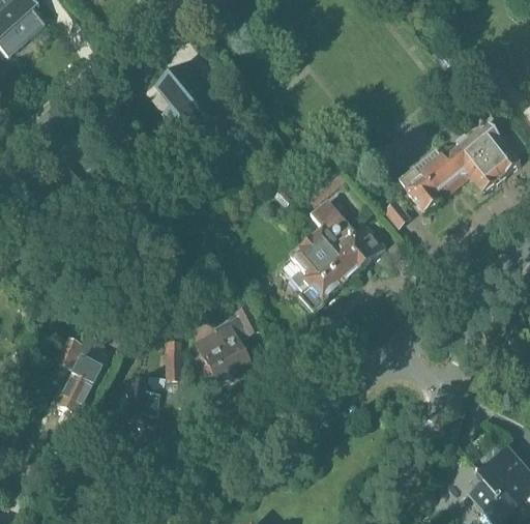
[(0,0),(0,45),(9,56),(46,24),(34,10),(40,6),(35,0),(0,0)]
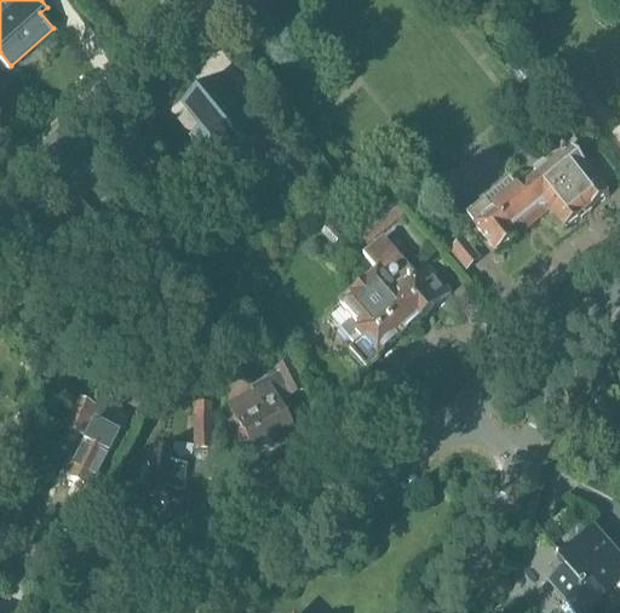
[(222,68),(181,102),(197,124),(188,131),(219,170),(262,135),(233,99),(241,92),(222,68)]
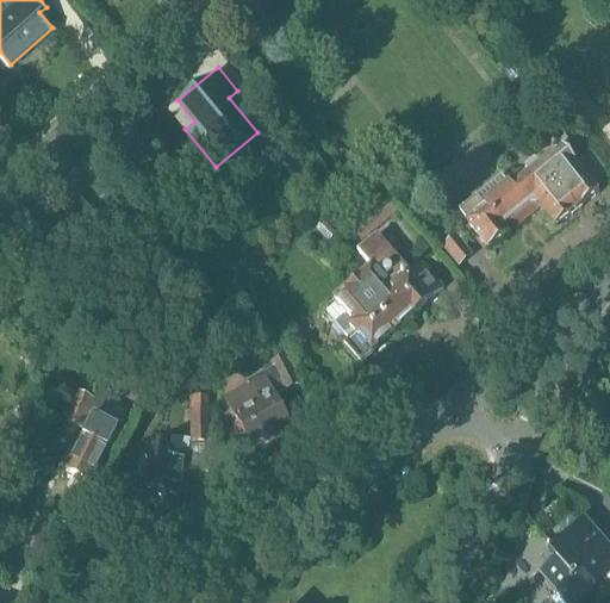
[(528,169),(496,196),(486,203),(477,191),(459,205),(470,217),(467,218),(489,244),(540,204),(555,222),(598,188),(587,174),(589,168),(585,163),(578,162),(561,142),(537,161),(535,157),(526,166),(528,169)]
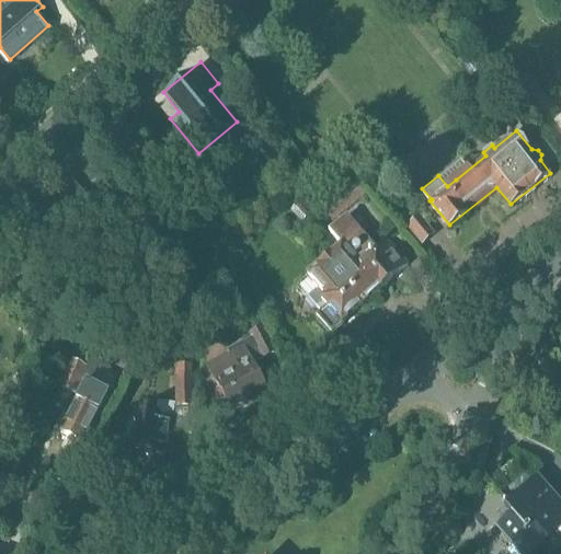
[(367,188),(350,168),(316,196),(333,218),(367,188)]
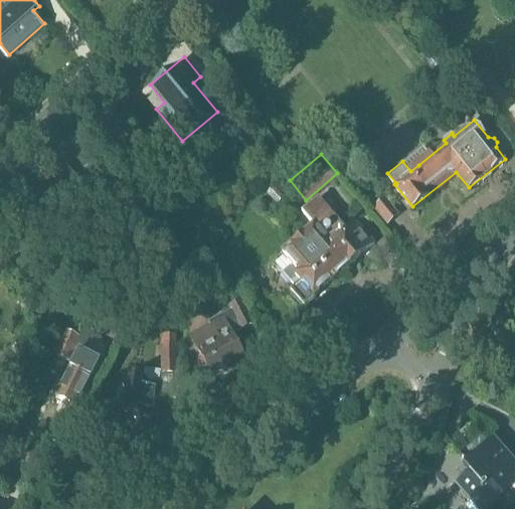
[(342,267),(374,239),(355,218),(344,227),(317,195),(313,198),(314,199),(305,207),(316,219),(282,248),(283,249),(273,258),(273,265),(275,268),(283,268),(295,281),(290,286),(303,301),(334,275),(337,275),(342,271),(342,267)]
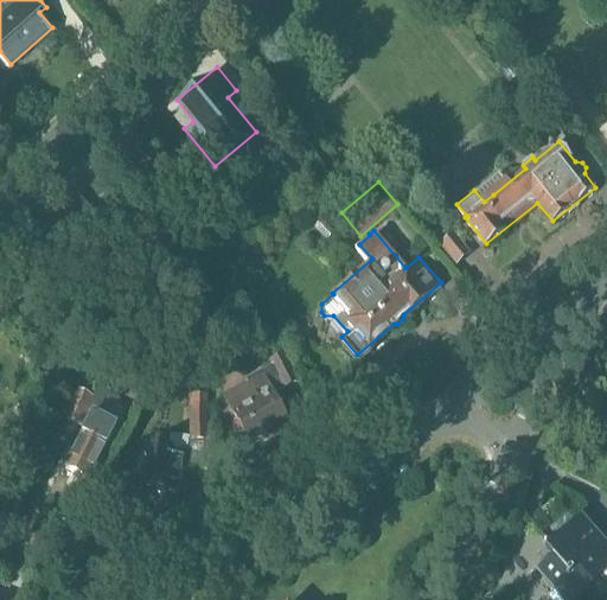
[(273,362),(264,365),(246,375),(248,378),(224,389),(250,442),(289,423),(273,390),(299,377),(286,350),(270,357),(273,362)]
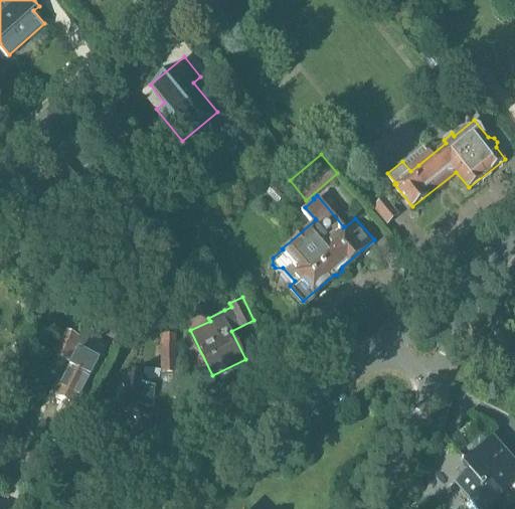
[(35,333),(45,338),(47,338),(52,328),(51,325),(41,320),(39,321),(34,331),(35,333)]
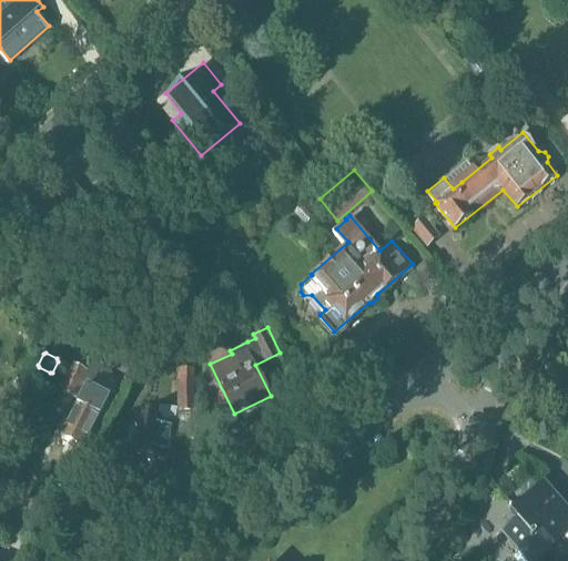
[(91,356),(87,368),(71,361),(61,388),(69,390),(80,396),(61,432),(82,444),(109,394),(94,386),(104,361),(91,356)]
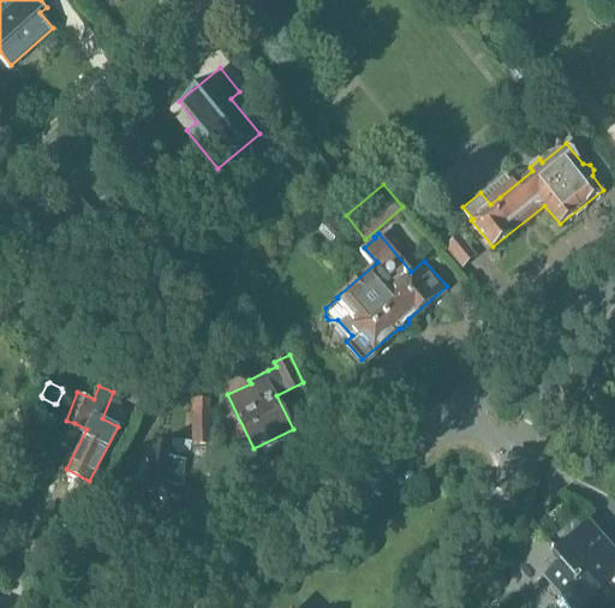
[(199,440),(212,441),(210,397),(199,397),(199,410),(198,410),(199,440)]
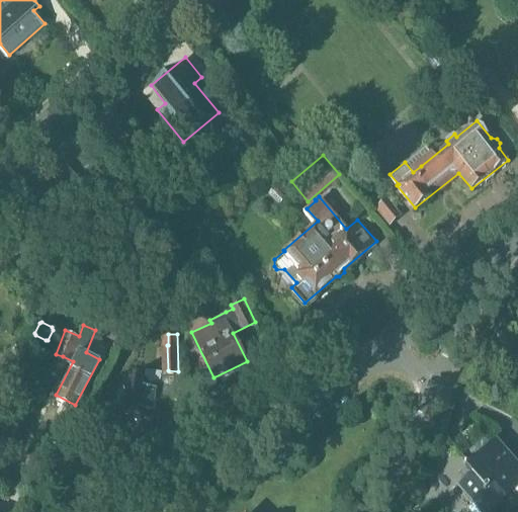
[(125,375),(120,409),(157,414),(160,396),(164,397),(180,397),(179,371),(178,371),(168,370),(166,380),(142,377),(143,371),(140,367),(132,366),(127,369),(126,375),(125,375)]
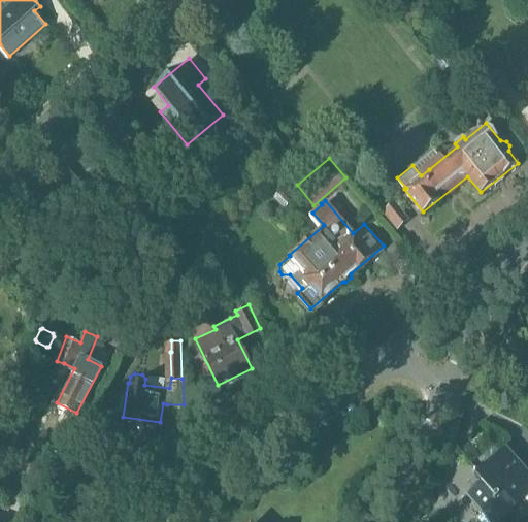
[(490,467),(484,472),(474,463),(473,464),(484,476),(467,491),(483,509),(476,515),(483,521),(497,521),(510,511),(518,519),(527,510),(527,499),(523,494),(527,489),(527,470),(504,445),(486,462),(490,467)]
